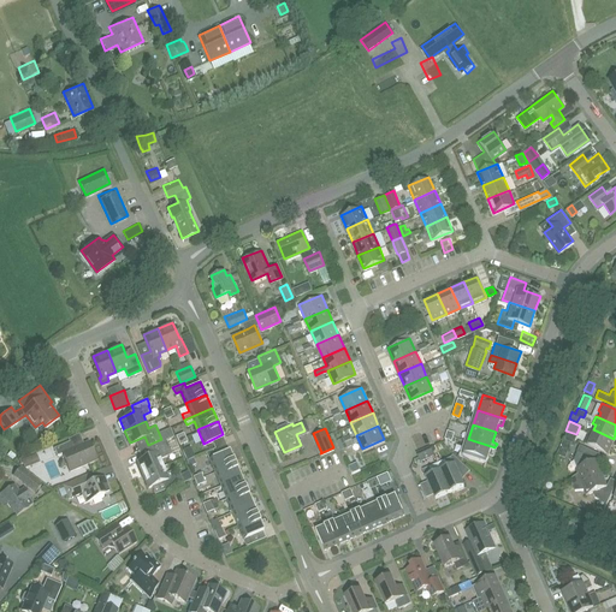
[(614,439),(593,429),(591,434),(587,434),(585,441),(608,451),(614,439)]
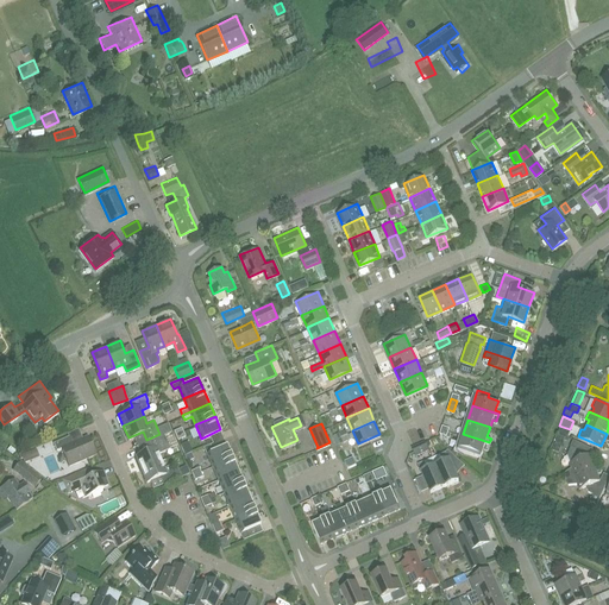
[(80,438),(77,430),(54,441),(56,448),(62,446),(69,464),(95,452),(87,434),(80,438)]
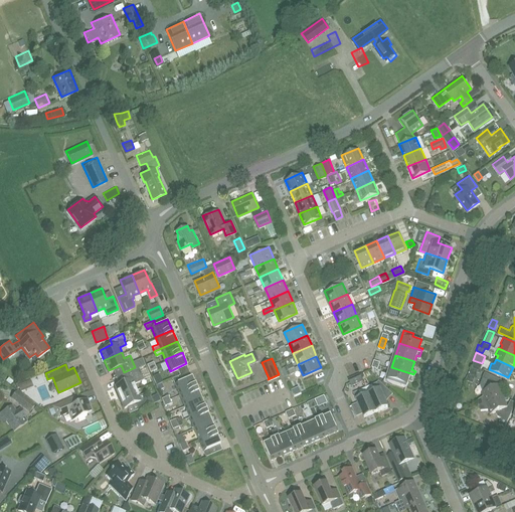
[(135,367),(124,372),(127,378),(115,384),(119,395),(136,388),(133,382),(144,378),(139,366),(135,367)]
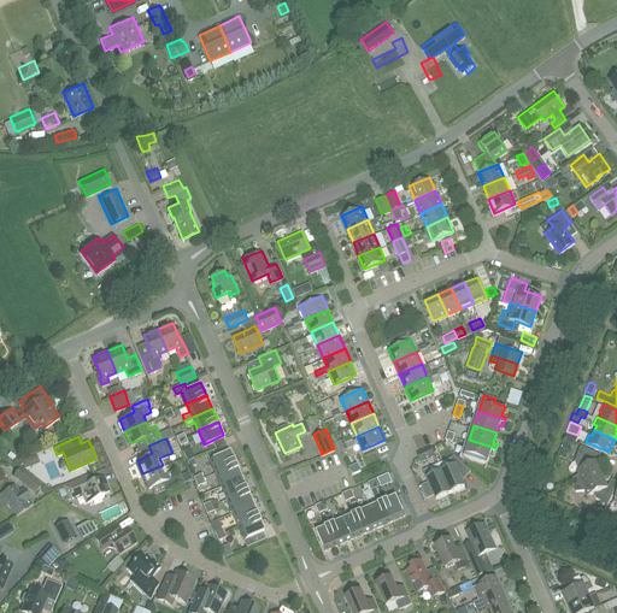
[(495,448),(469,440),(464,454),(487,461),(489,453),(494,454),(495,448)]
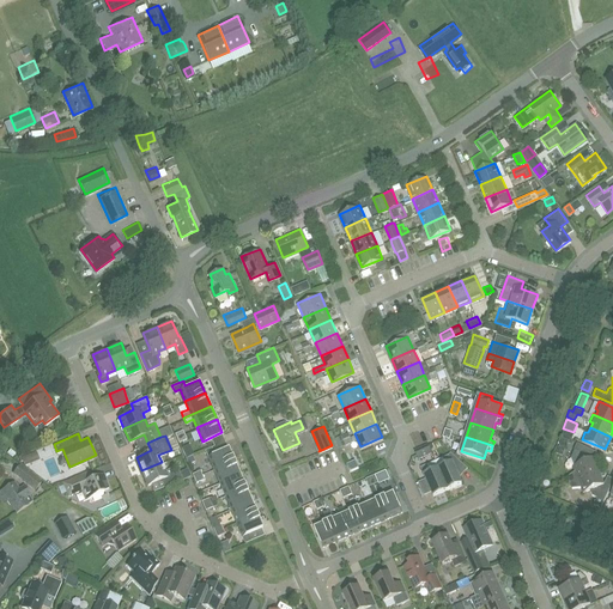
[(569,480),(599,469),(594,456),(589,457),(589,455),(593,448),(576,440),(574,448),(570,456),(575,469),(568,474),(569,480)]
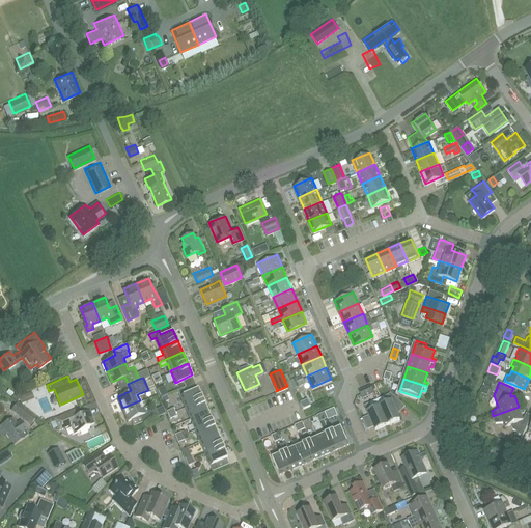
[(361,396),(373,391),(370,384),(359,389),(361,396)]
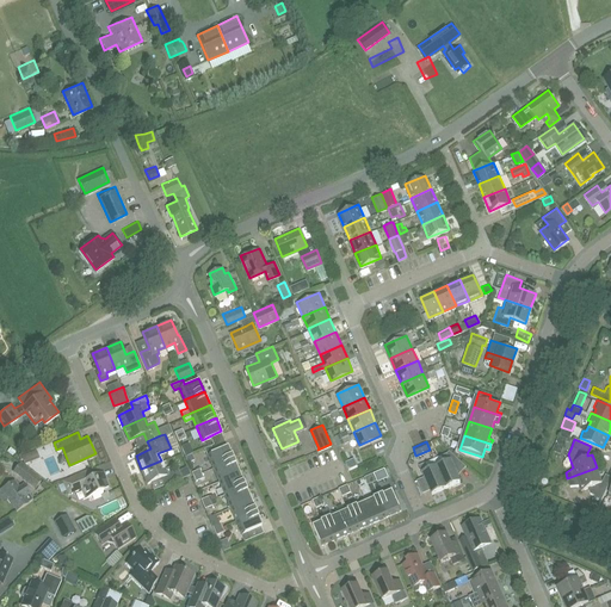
[(213,466),(233,458),(227,444),(208,453),(213,466)]
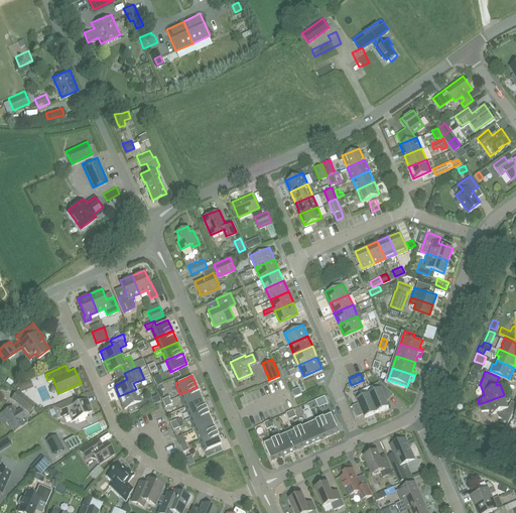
[(369,393),(377,410),(388,405),(385,397),(391,390),(379,379),(378,381),(373,383),(376,390),(369,393)]
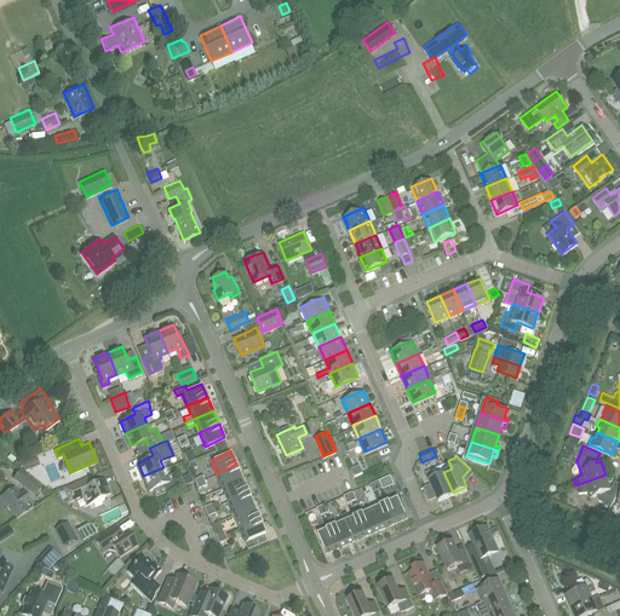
[(24,468),(32,465),(28,458),(21,460),(24,468)]
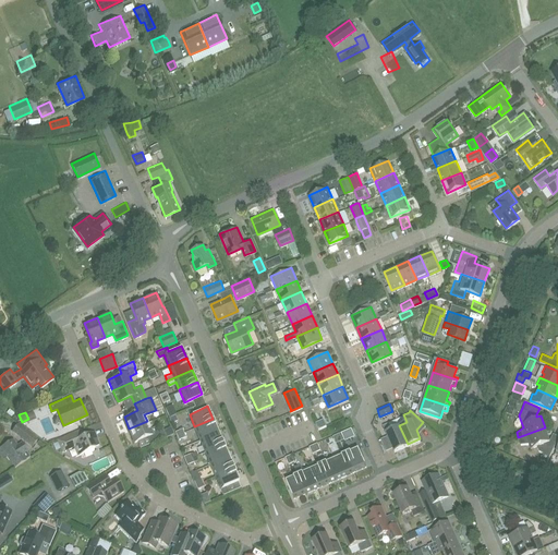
[(323,414),(315,419),(318,427),(326,423),(323,414)]
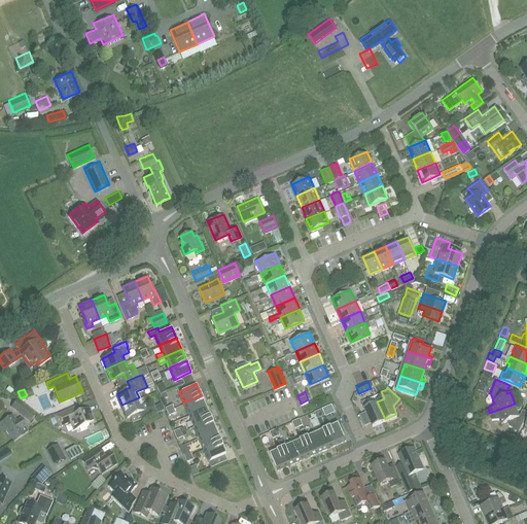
[(206,407),(201,395),(183,403),(188,414),(206,407)]
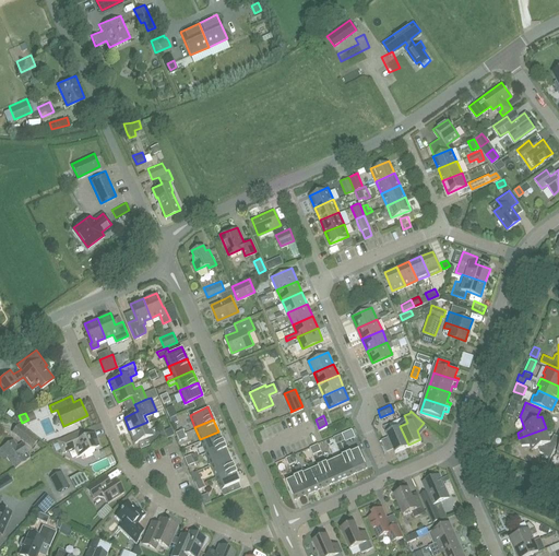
[(150,428),(147,422),(129,429),(134,441),(147,436),(151,442),(166,436),(163,428),(159,430),(157,425),(150,428)]
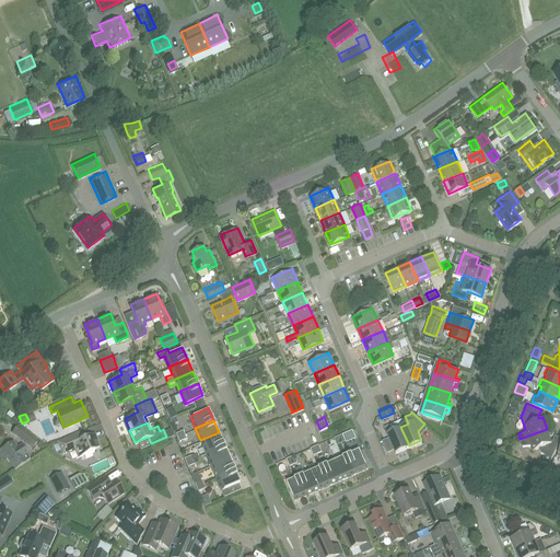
[(409,445),(400,427),(393,430),(389,422),(384,425),(396,452),(409,445)]
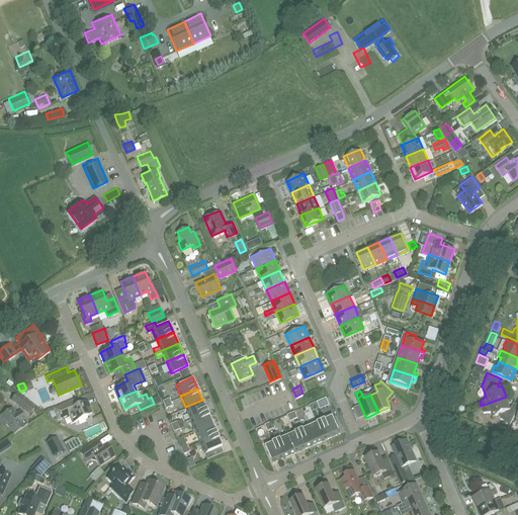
[(16,392),(10,399),(29,413),(34,406),(16,392)]
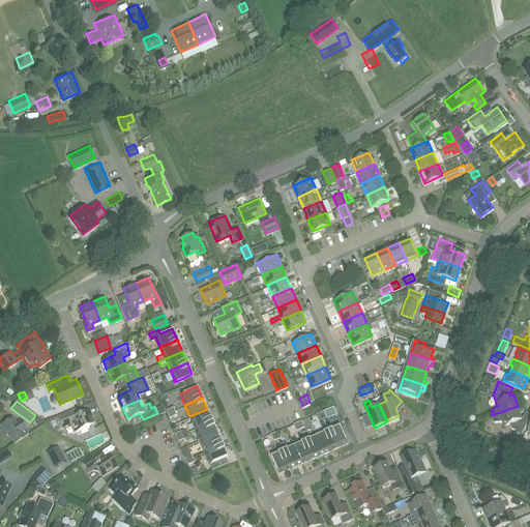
[(333,405),(320,410),(323,417),(327,415),(327,416),(336,412),(333,405)]
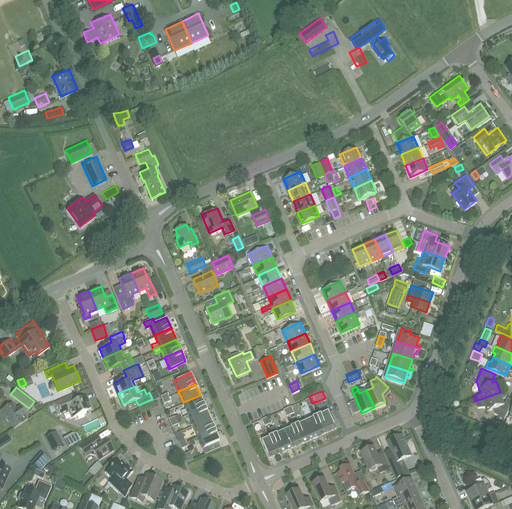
[(500,392),(475,401),(477,406),(485,405),(487,409),(492,407),(494,412),(498,414),(496,420),(502,422),(508,409),(502,406),(500,405),(504,403),(500,392)]
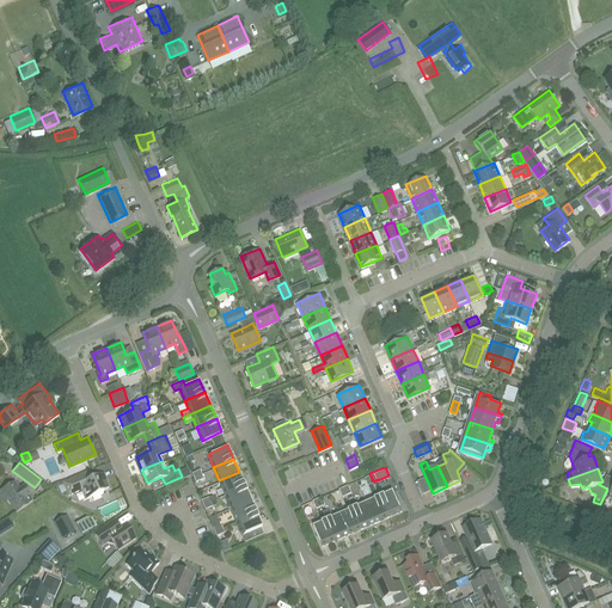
[(77,474),(71,477),(77,490),(81,487),(86,496),(109,486),(103,472),(80,481),(77,474)]
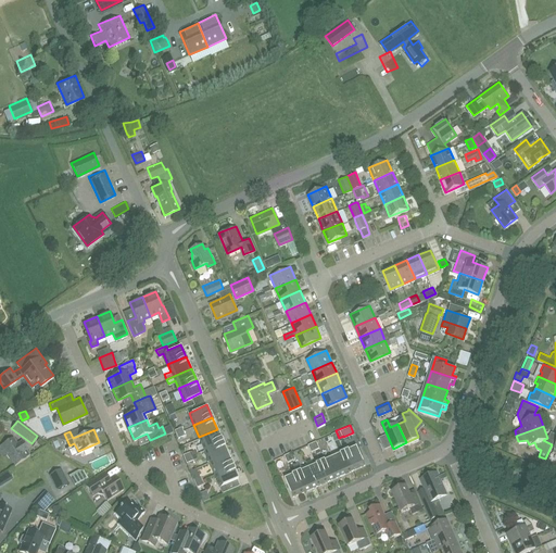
[(217,429),(199,437),(204,449),(223,441),(217,429)]
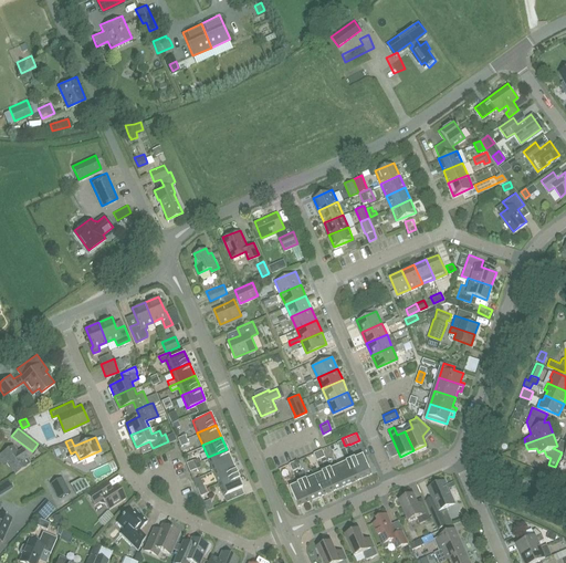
[(348,452),(345,446),(342,438),(337,440),(344,455),(348,452)]
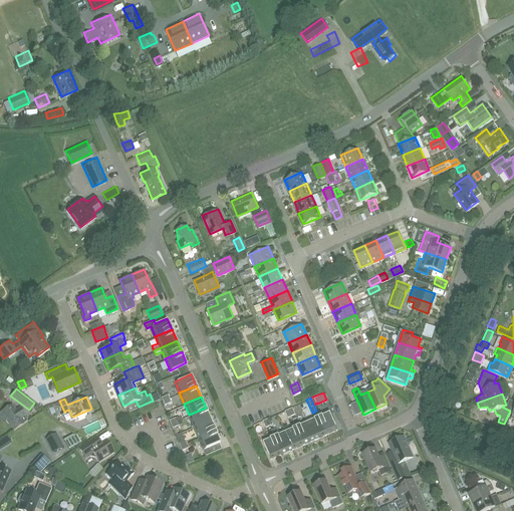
[(10,429),(27,418),(24,414),(25,414),(20,406),(15,409),(12,403),(1,410),(6,418),(5,418),(8,422),(9,421),(13,427),(10,429)]
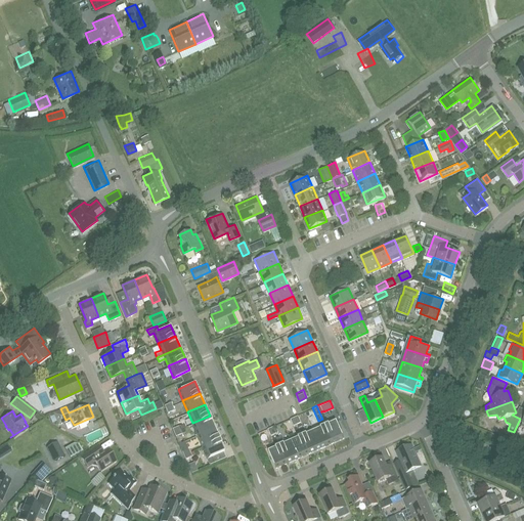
[(210,416),(192,423),(198,434),(214,427),(210,416)]
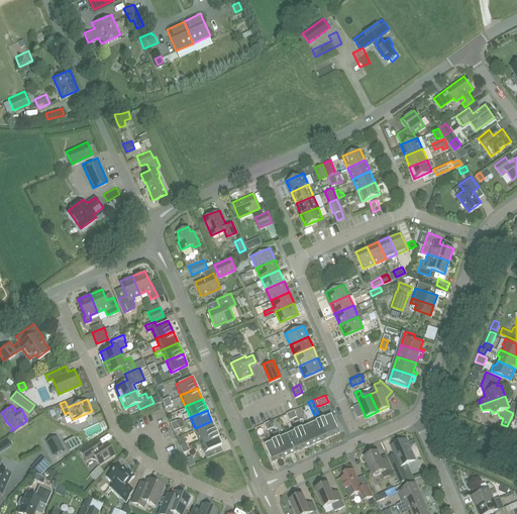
[(332,413),(320,418),(328,435),(339,430),(332,413)]
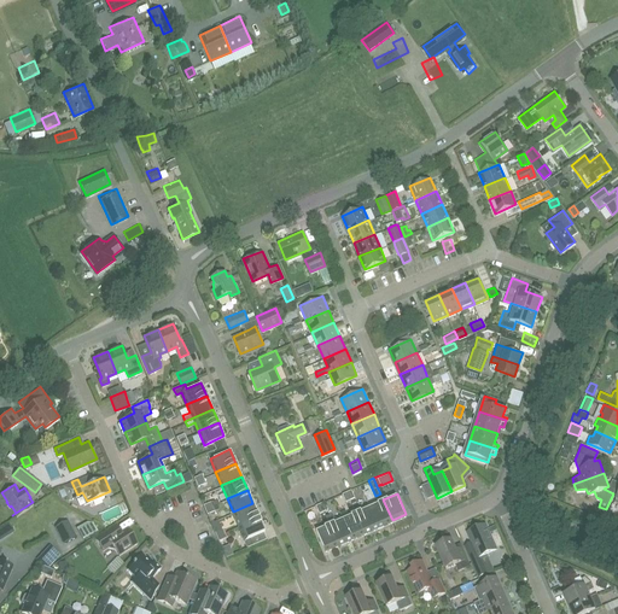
[(392,520),(383,500),(369,506),(379,526),(392,520)]
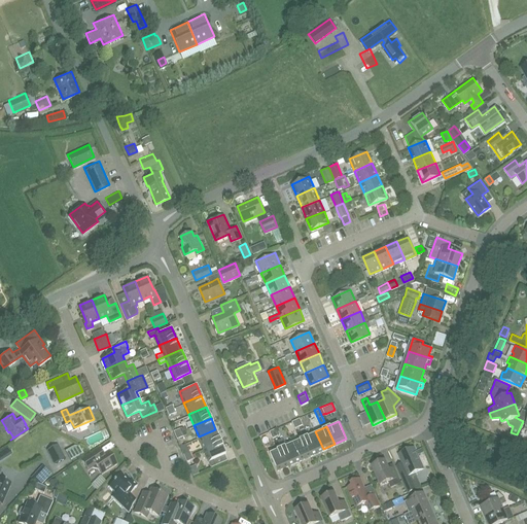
[(220,441),(215,429),(199,437),(203,448),(220,441)]
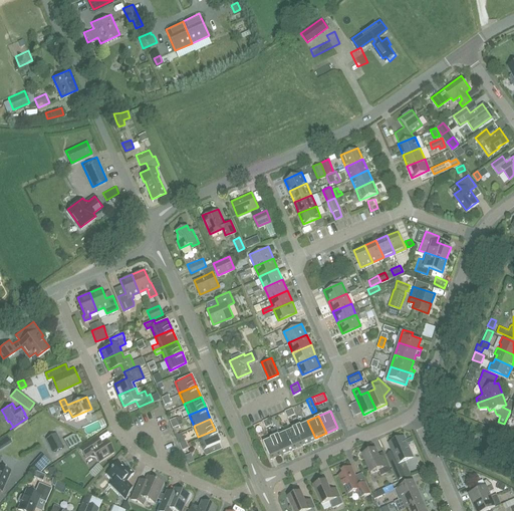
[(315,438),(307,421),(296,426),(304,443),(315,438)]
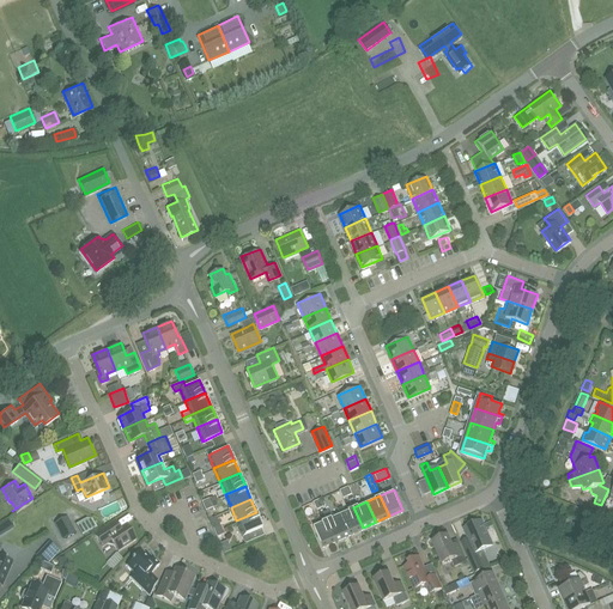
[(363,528),(353,507),(346,511),(343,504),(337,506),(340,513),(350,534),(363,528)]
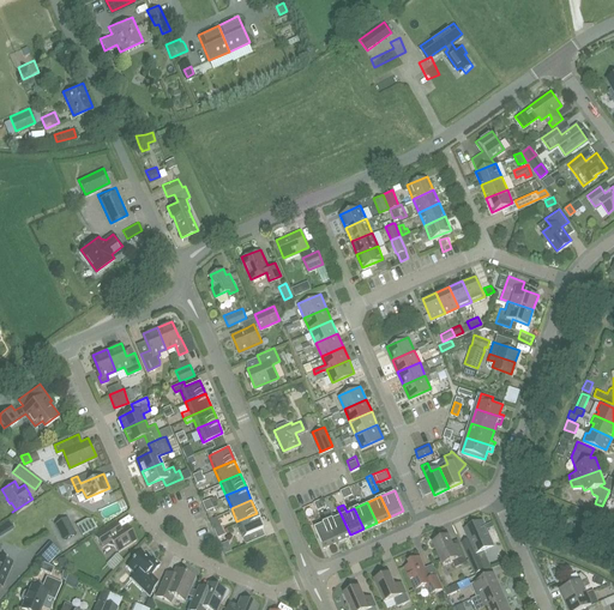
[(337,541),(350,535),(341,514),(335,517),(330,508),(324,511),(327,520),(337,541)]
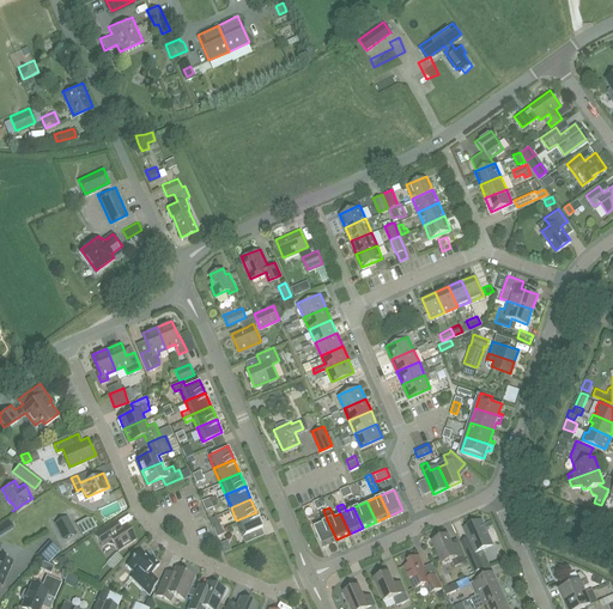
[(536,509),(534,515),(547,521),(551,515),(536,509)]
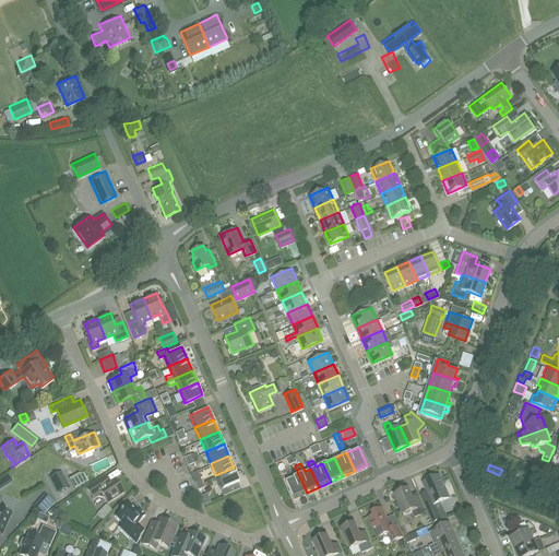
[(79,476),(88,473),(85,465),(76,468),(79,476)]
